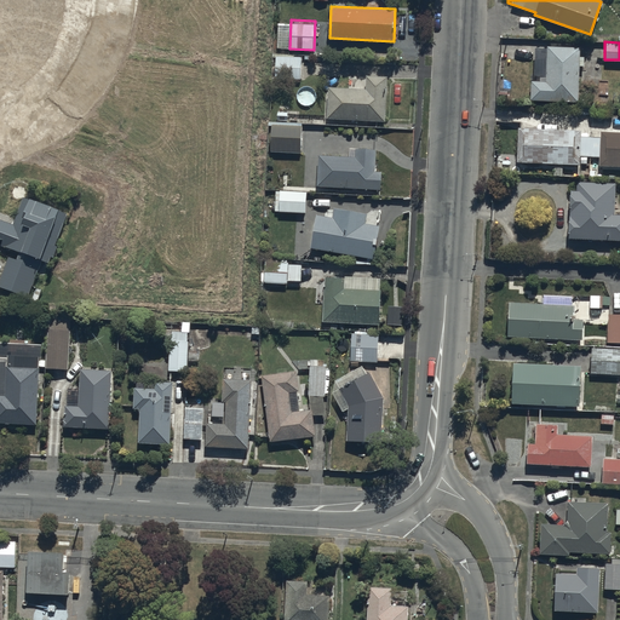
[(584,56),(579,56),(579,46),(546,45),(546,81),(530,81),(529,101),(578,102),(579,65),(584,65),(584,56)]
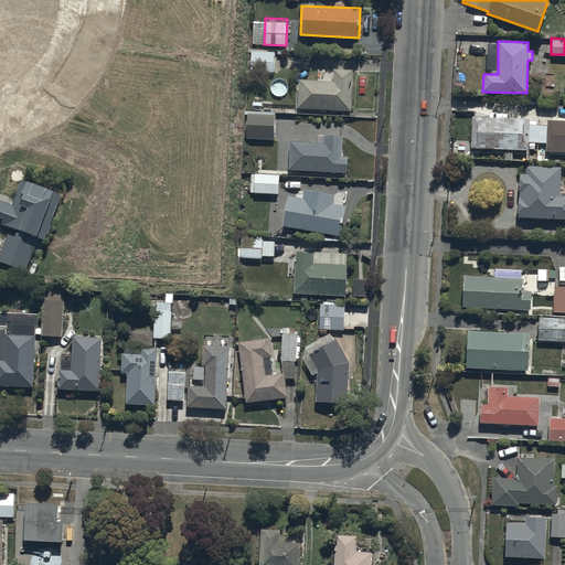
[(274,51),(251,51),(249,71),(274,71),(274,51)]
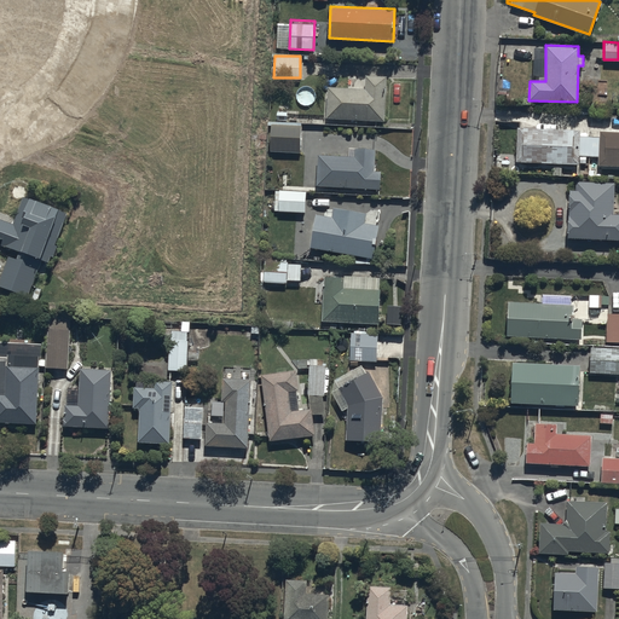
[(364,87),(328,85),(327,119),(383,121),(386,75),(365,75),(364,87)]
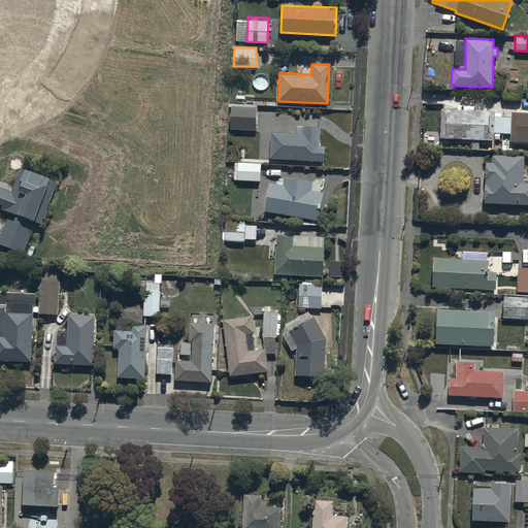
[(257,106),(231,105),(230,129),(256,130),(257,106)]
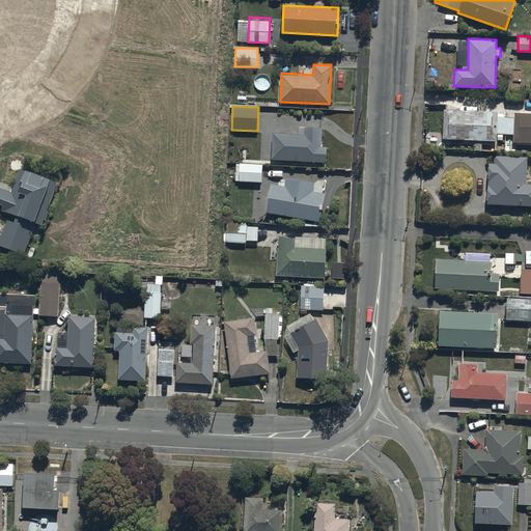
[(498,111),(444,109),(442,139),(497,141),(497,140),(504,141),(504,144),(515,145),(515,142),(530,142),(530,112),(514,112),(514,116),(497,115),(498,111)]
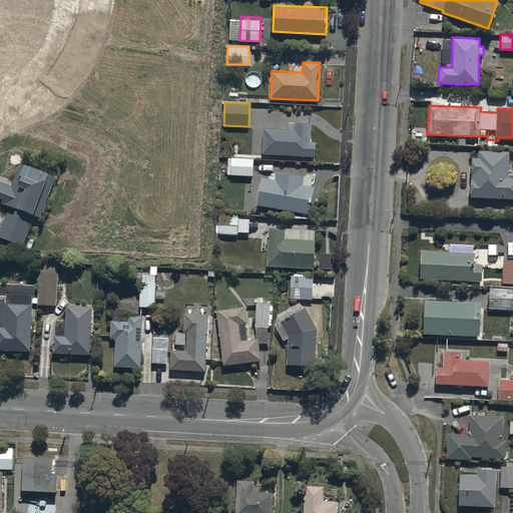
[(292,128),(263,127),(264,154),(316,156),(316,141),(310,141),(311,124),(292,123),(292,128)]
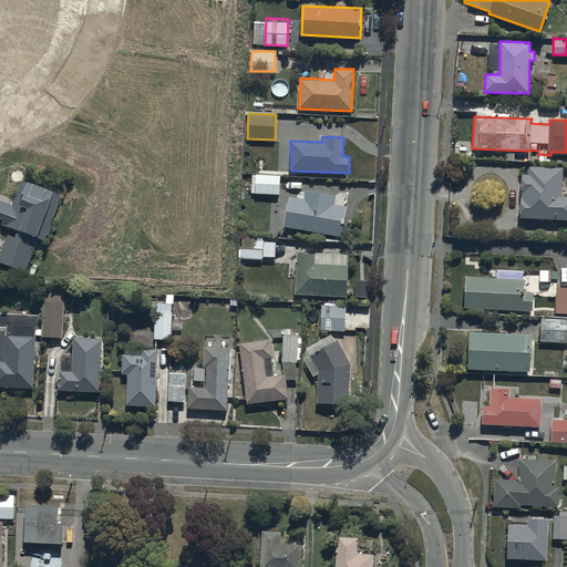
[(526,174),(521,173),(519,218),(566,219),(566,195),(563,195),(564,166),(527,165),(526,174)]
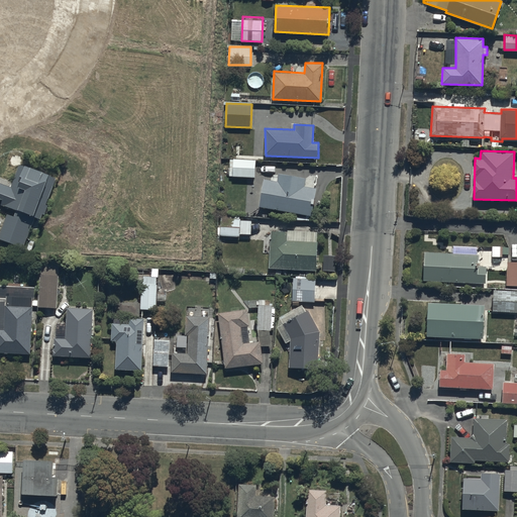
[(255,159),(233,158),(232,176),(254,177),(255,159)]
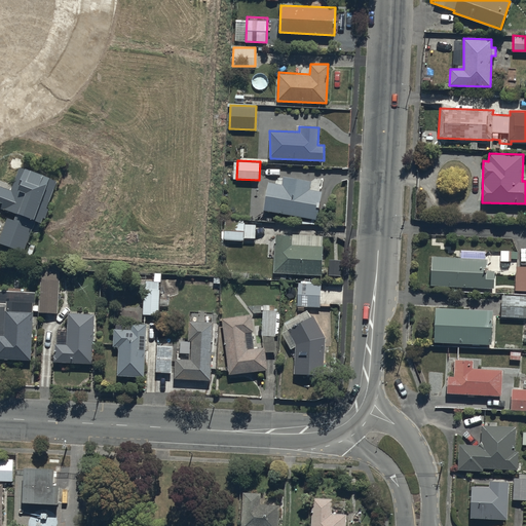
[(11,190),(8,189),(1,207),(10,210),(0,236),(0,242),(24,253),(26,250),(33,253),(38,237),(31,234),(36,221),(34,220),(44,193),(52,196),(59,180),(21,165),(11,190)]
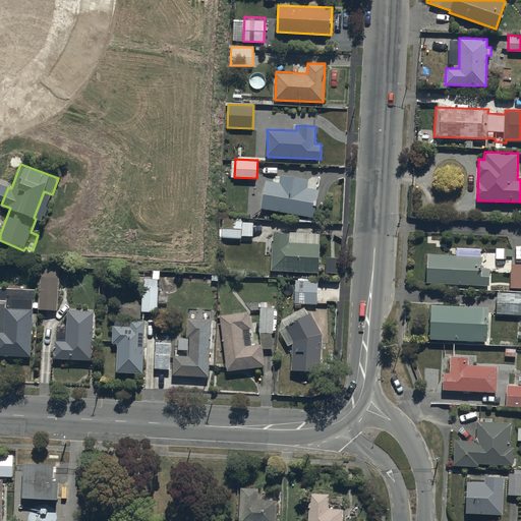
[(278,182),(265,180),(261,209),(313,217),(317,189),(307,187),(308,179),(279,174),(278,182)]
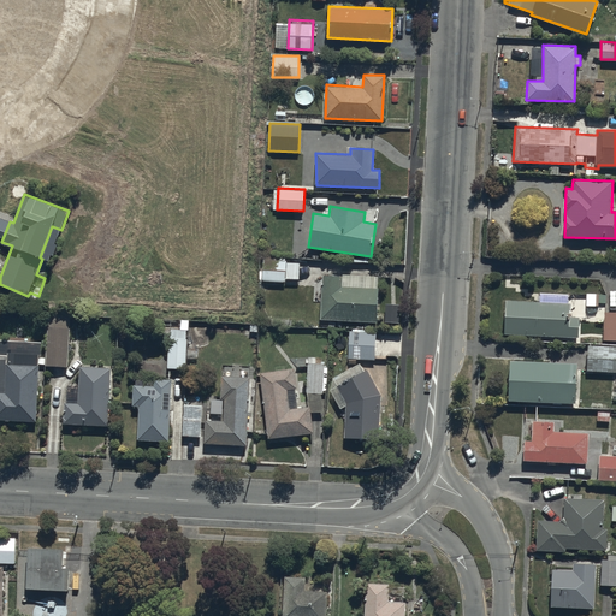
[(262,270),(261,280),(285,282),(285,278),(298,279),(300,262),(286,262),(286,259),(260,259),(259,270),(262,270)]
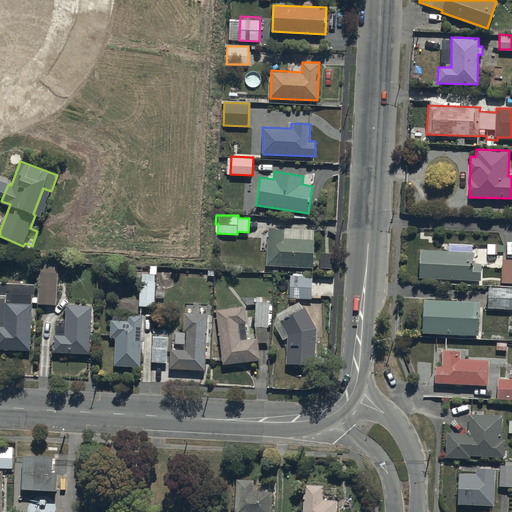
[(313,268),(314,229),(267,227),(266,265),(269,265),(269,272),(278,273),(279,266),(313,268)]
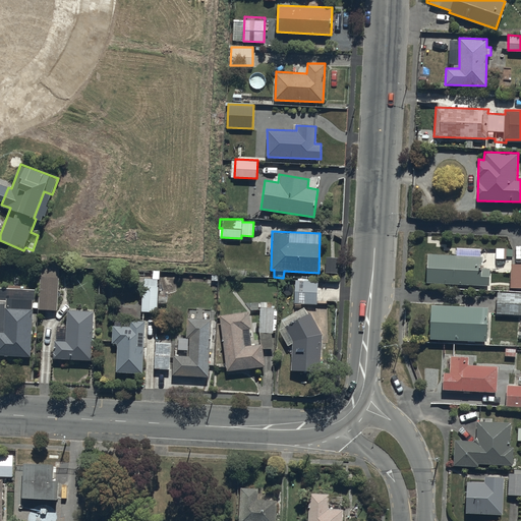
[(496,249),(494,249),(493,265),(496,265),(496,258),(512,258),(512,248),(496,247),(496,249)]
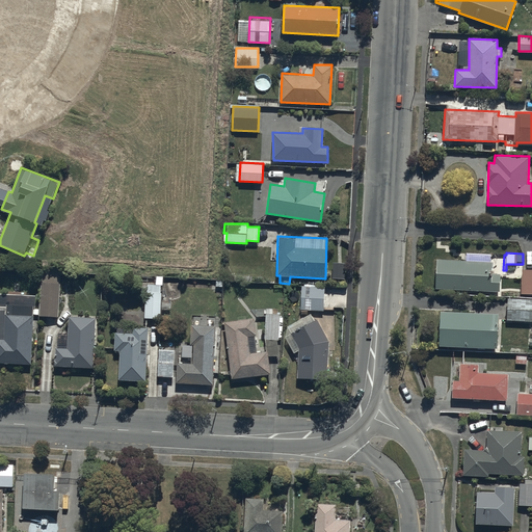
[(491,261),(436,259),(435,288),(500,291),(501,273),(491,272),(491,261)]
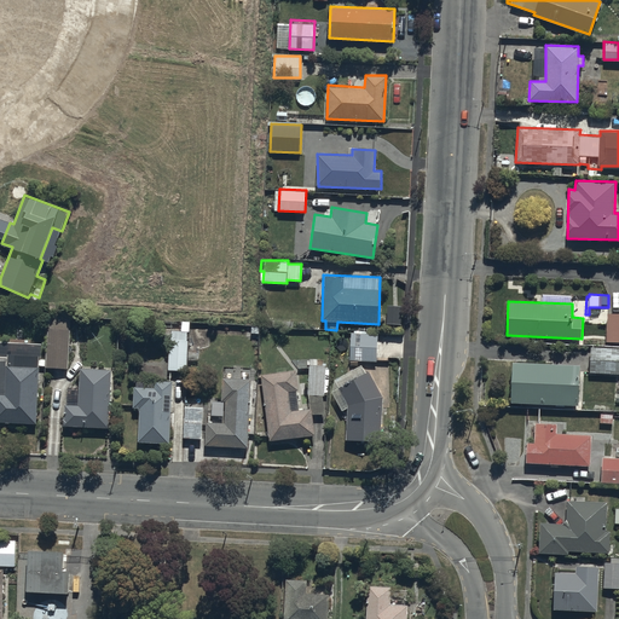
[(618,312),(607,312),(607,341),(618,341),(618,312)]
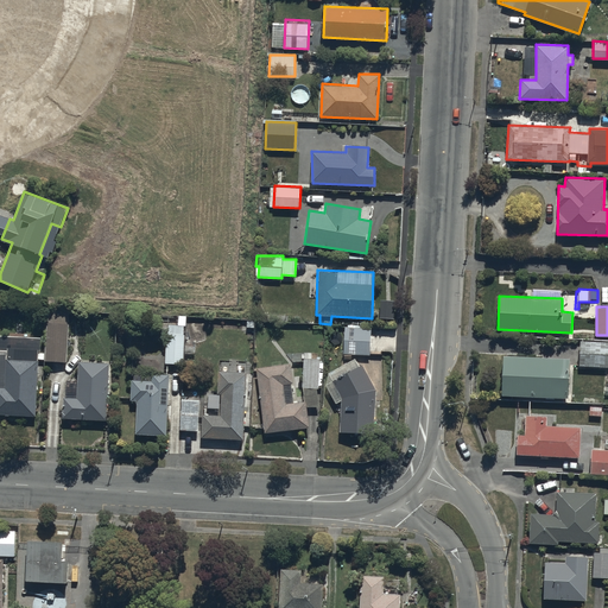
[(68,362),(70,308),(48,308),(45,353),(40,353),(40,360),(45,360),(45,362),(68,362)]
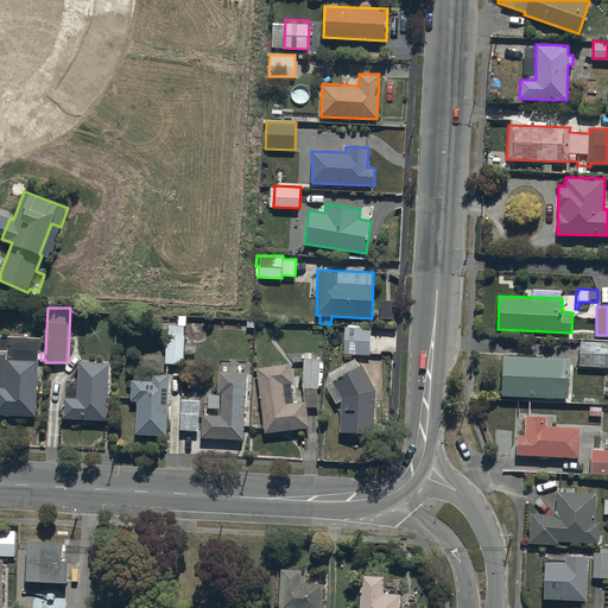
[(166,316),(165,362),(184,363),(184,317),(166,316)]
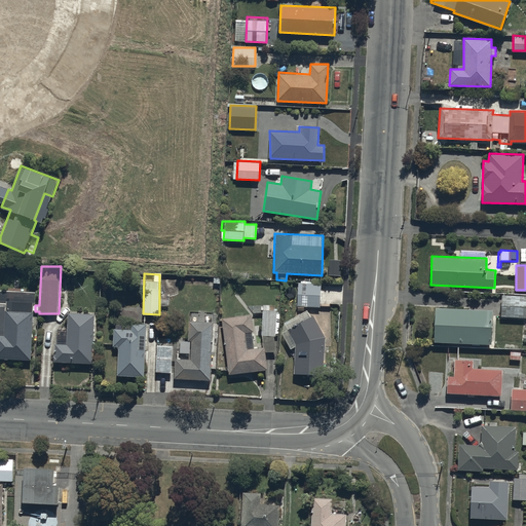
[(320,307),(321,285),(321,282),(299,280),(296,316),(284,323),(282,333),(291,348),(295,347),(294,374),(324,374),(325,336),(313,315),(310,316),(307,309),(305,310),(304,306),(320,307)]
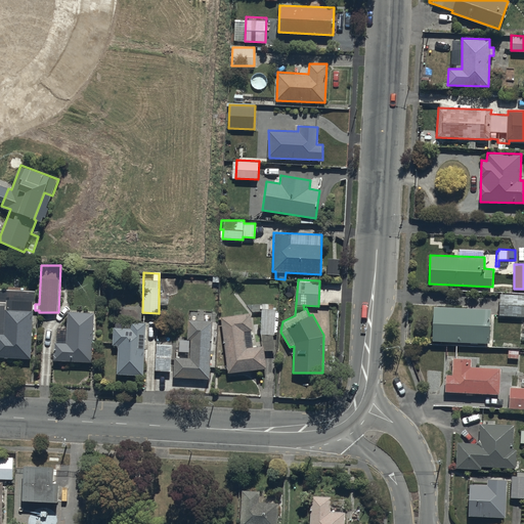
[(523,294),(499,294),(498,315),(523,316),(523,294)]
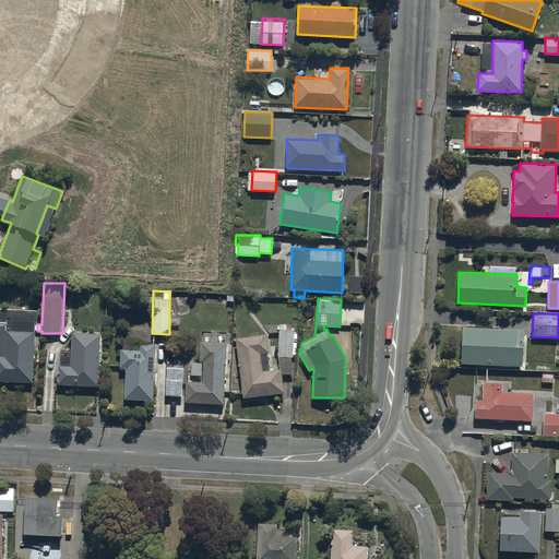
[(0,380),(33,382),(36,321),(8,320),(6,356),(0,355),(0,380)]
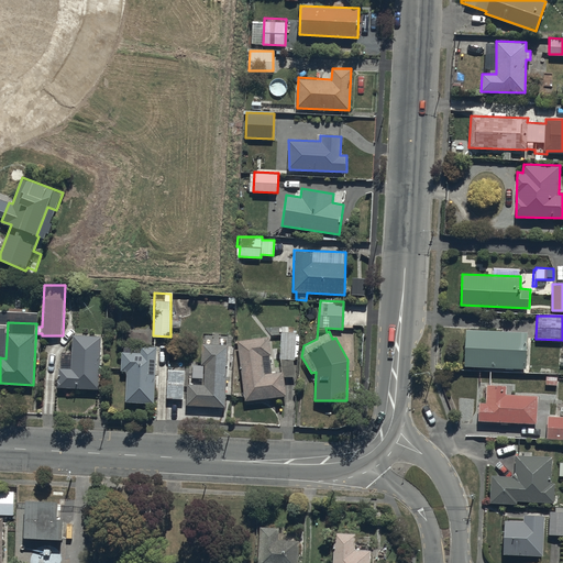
[(269,337),(236,341),(243,399),(286,395),(284,377),(296,376),(294,356),(299,356),(299,335),(297,335),(297,331),(287,331),(287,326),(280,326),(280,371),(272,372),(269,354),(272,354),(269,337)]
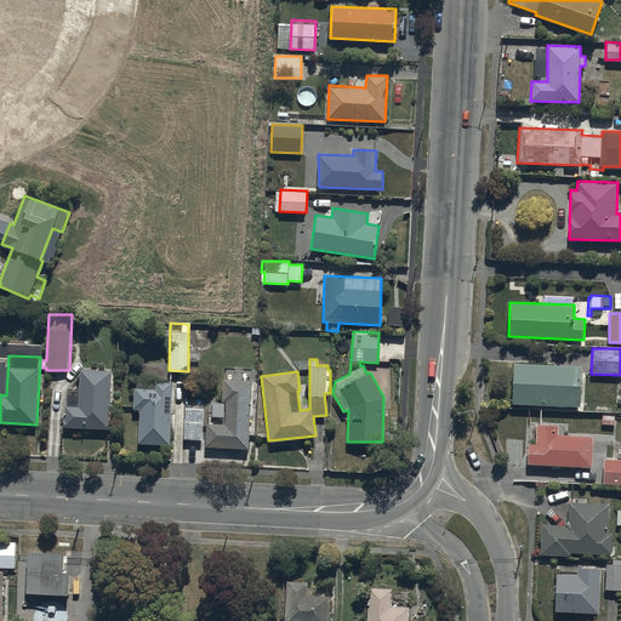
[(580,405),(581,365),(514,363),(512,403),(580,405)]
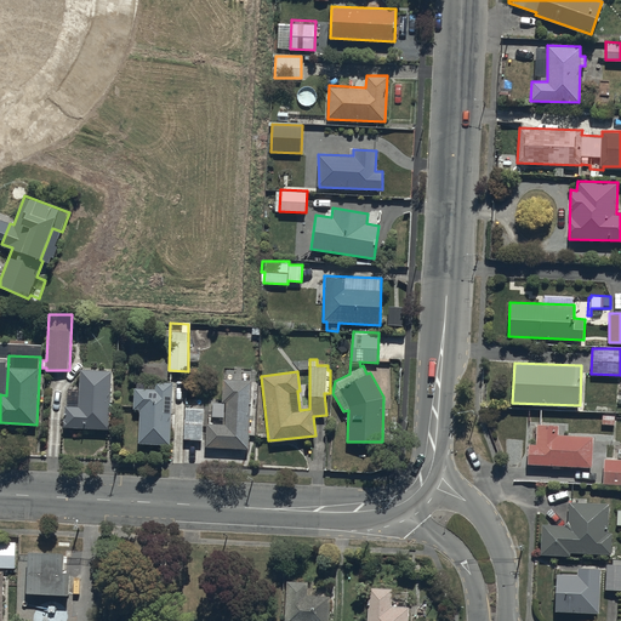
[(109,429),(113,370),(81,369),(80,388),(68,388),(66,427),(109,429)]
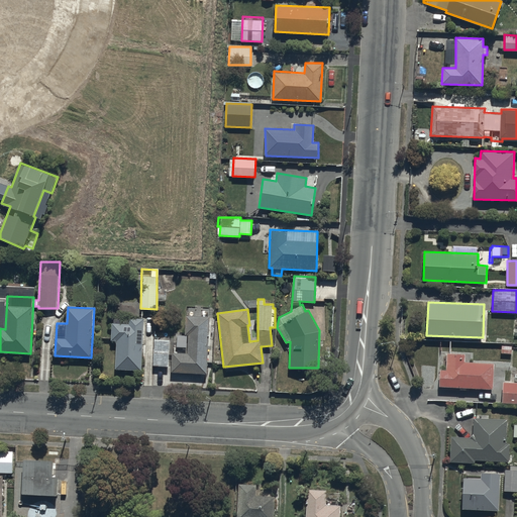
[(207,316),(188,315),(187,315),(186,334),(174,333),(172,372),(207,374),(210,316),(207,316)]
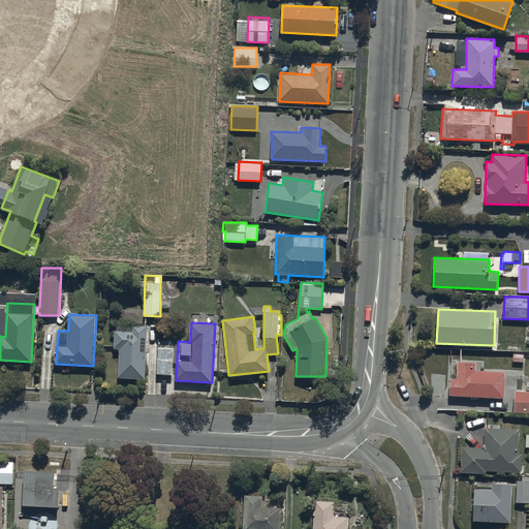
[(146,378),(148,325),(117,324),(117,331),(115,331),(115,347),(120,347),(119,377),(146,378)]
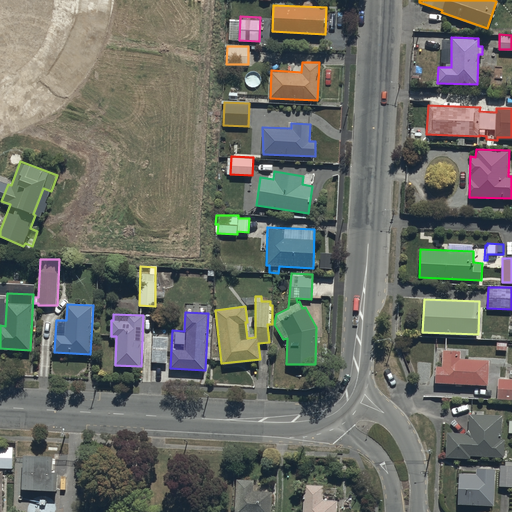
[(167,363),(169,337),(153,336),(151,362),(167,363)]
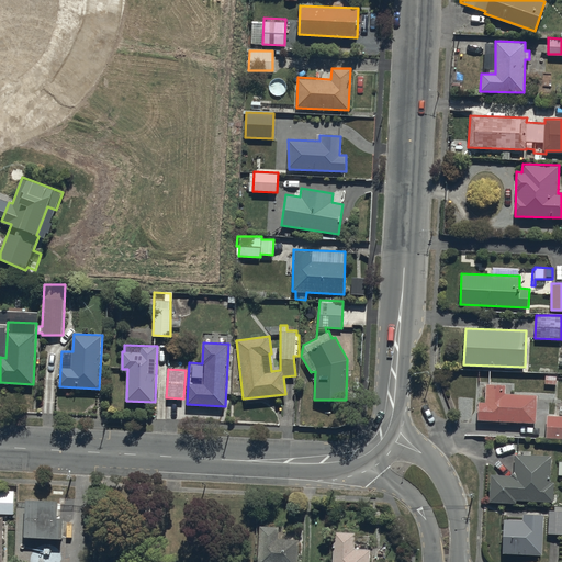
[(536,423),(537,394),(504,392),(504,384),(485,383),(484,402),(479,401),(478,419),(536,423)]
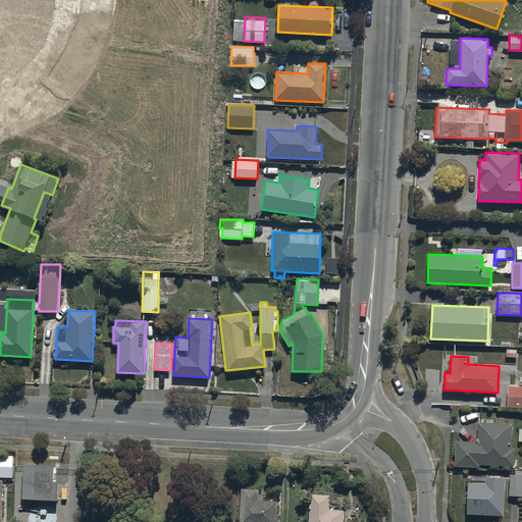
[(521,376),(521,377),(520,385),(508,384),(506,407),(521,408),(521,376)]
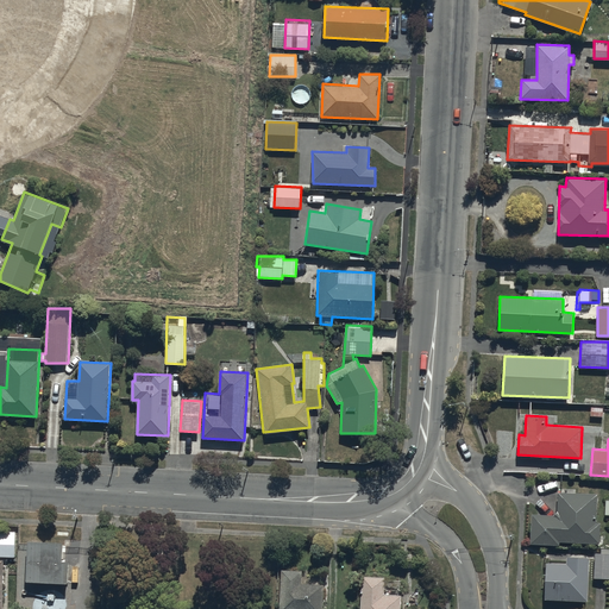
[(558,514),(531,513),(529,544),(558,545),(558,542),(600,544),(601,522),(596,522),(597,495),(558,493),(558,514)]
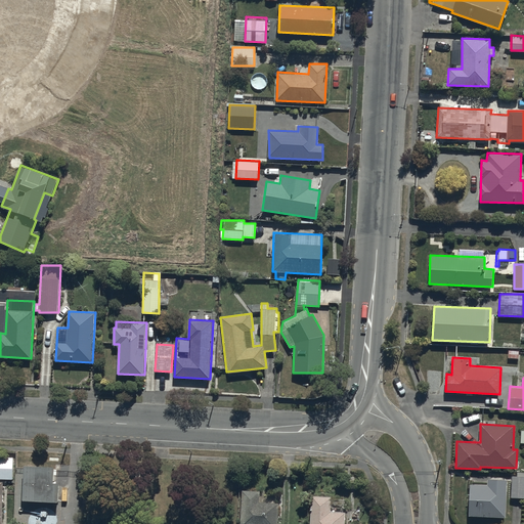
[(13,459),(0,457),(0,478),(12,479),(13,459)]
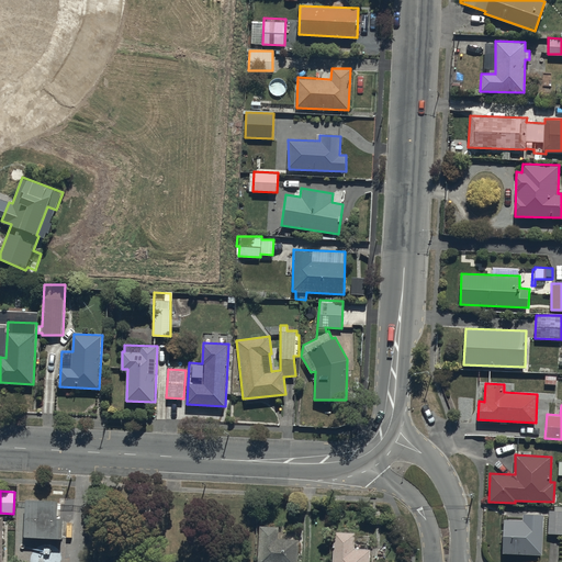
[(58,499),(26,498),(24,536),(63,538),(64,518),(58,517),(58,499)]
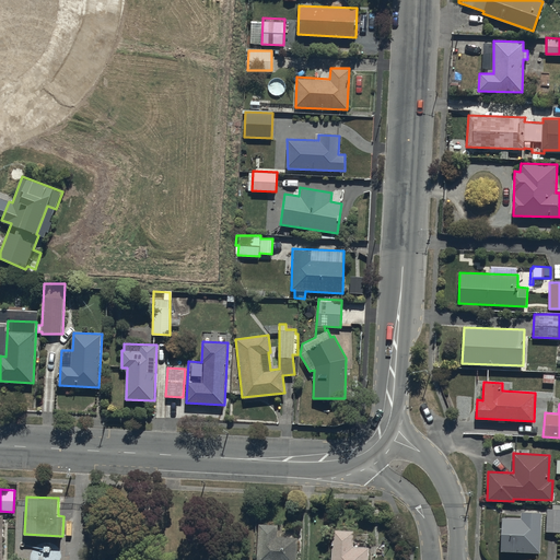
[(552,509),(546,509),(546,532),(559,532),(559,503),(553,504),(552,509)]
